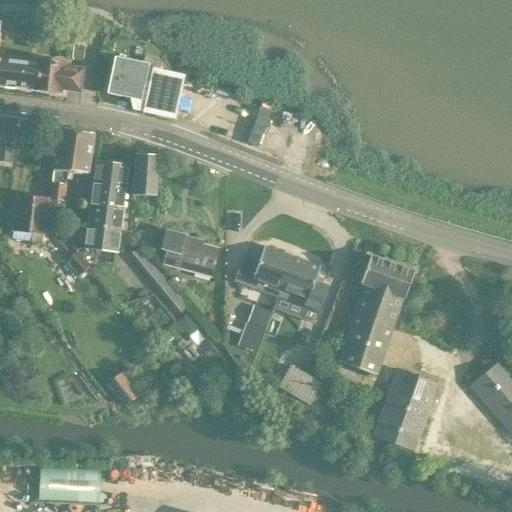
[(84,52),(96,54),(98,33),(86,31),(84,49),(84,52)]
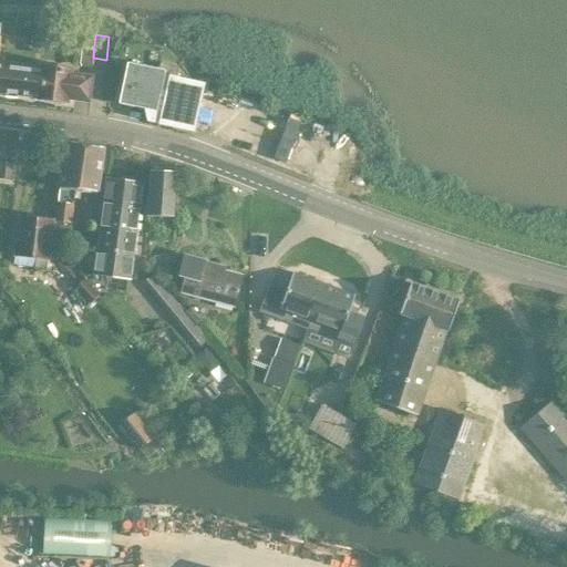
[(126,63),(117,102),(117,104),(143,110),(146,122),(156,124),(168,66),(161,64),(158,71),(126,63)]
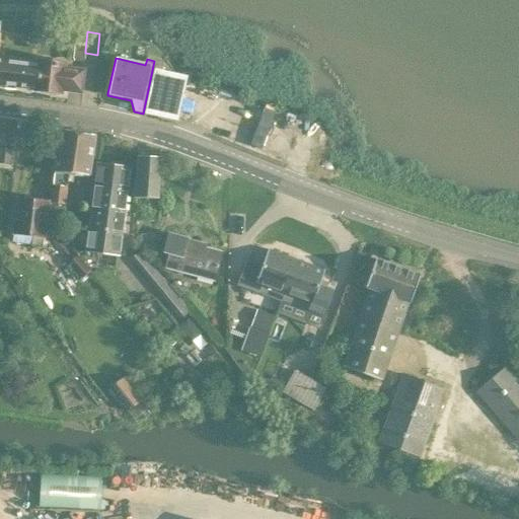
[(55,94),(61,94),(61,89),(80,92),(83,71),(62,68),(62,64),(40,61),(39,65),(0,60),(0,84),(4,85),(4,88),(14,89),(15,86),(35,88),(35,90),(55,92),(55,94)]
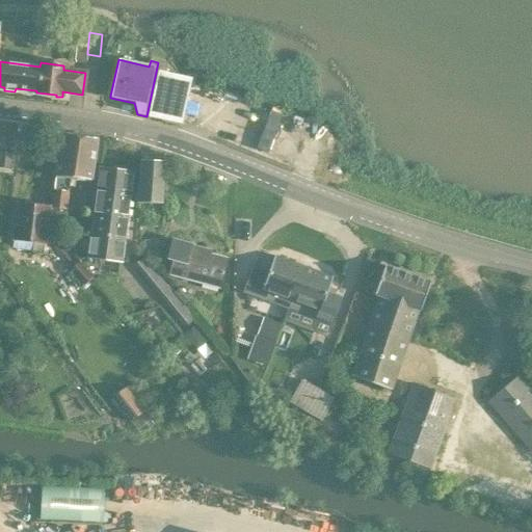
[(158,62),(147,116),(180,124),(189,80),(163,75),(166,63),(158,62)]
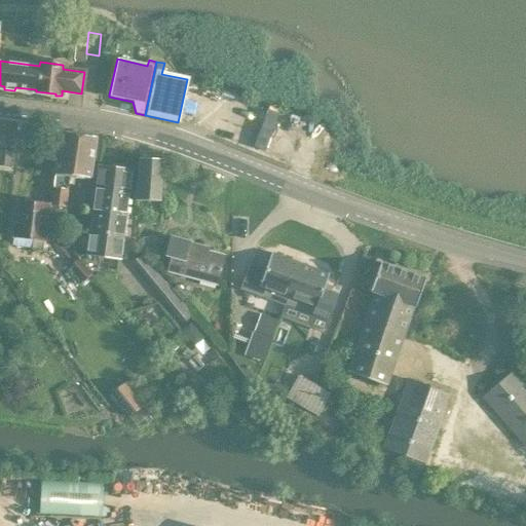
[(277,114),(267,110),(254,148),(264,152),(277,114)]
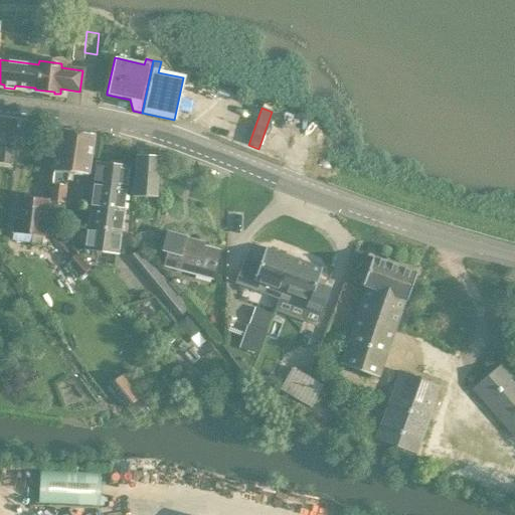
[(59,129),(52,172),(48,200),(63,202),(68,173),(88,175),(94,134),(59,129)]
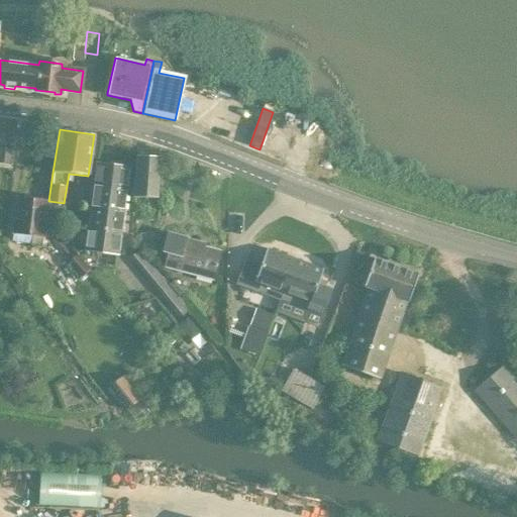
[(0,163),(9,165),(10,149),(0,147),(0,163)]
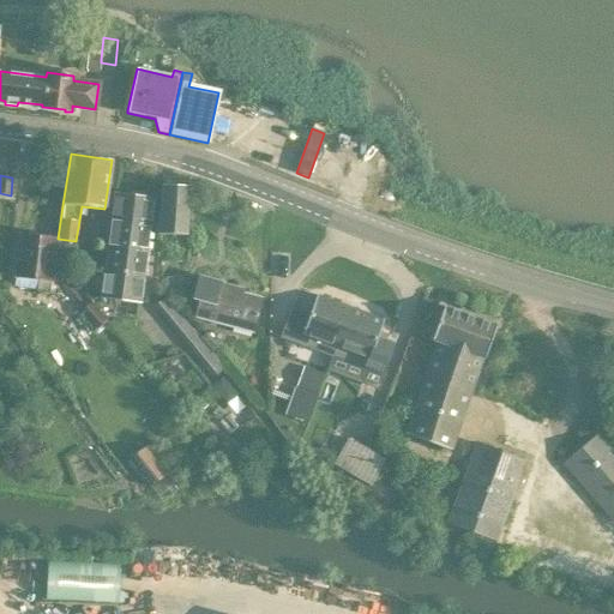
[(162,186),(158,234),(186,236),(188,187),(162,186)]
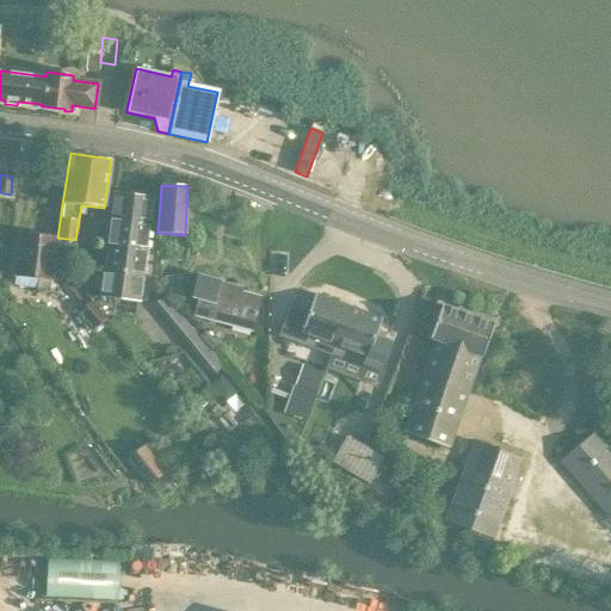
[(113,192),(111,217),(149,223),(153,197),(113,192)]
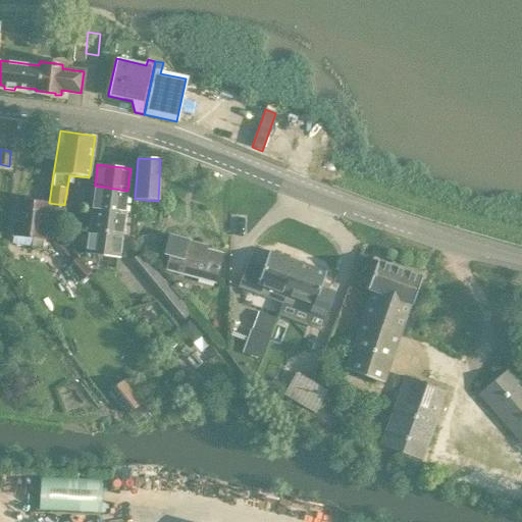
[(95,186),(92,208),(124,212),(127,191),(95,186)]
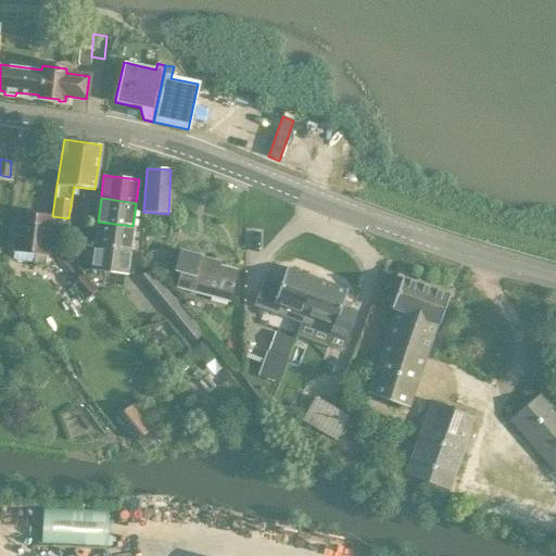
[(20,213),(14,250),(34,252),(33,262),(43,263),(45,253),(46,253),(50,217),(36,215),(36,212),(25,211),(25,214),(20,213)]
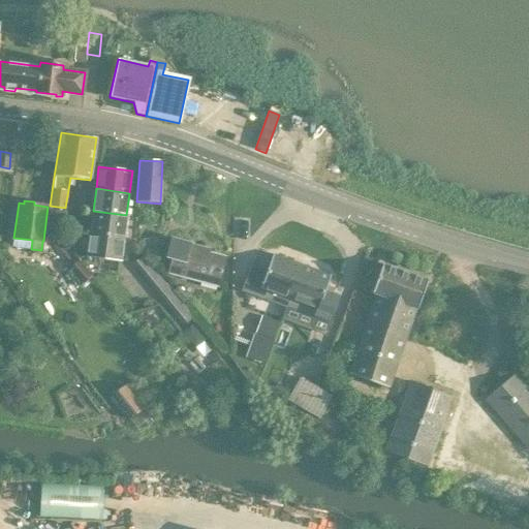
[(93,211),(90,232),(123,238),(126,215),(93,211)]
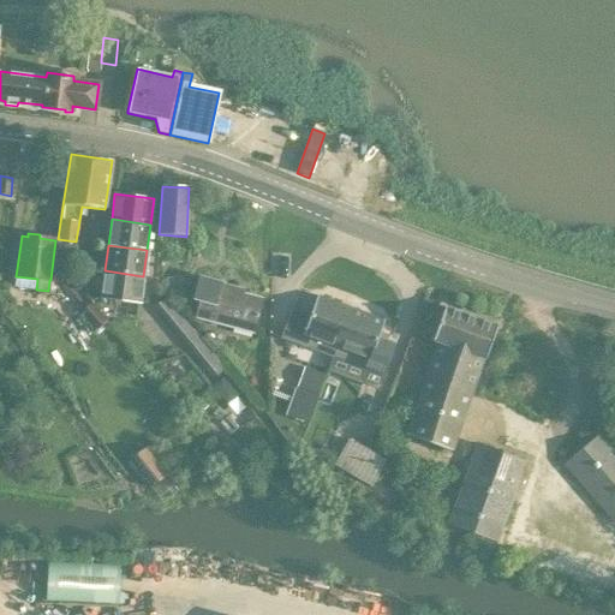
[(143,276),(105,270),(101,297),(139,302),(143,276)]
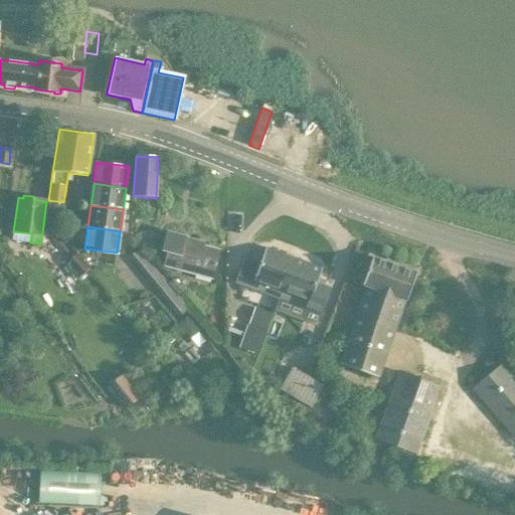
[(139,232),(141,248),(153,246),(151,230),(139,232)]
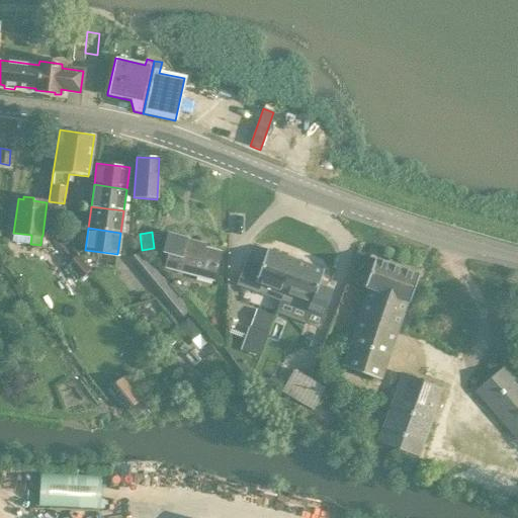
[(213,280),(222,251),(198,245),(199,241),(186,238),(187,237),(168,232),(163,251),(169,253),(165,267),(213,280)]
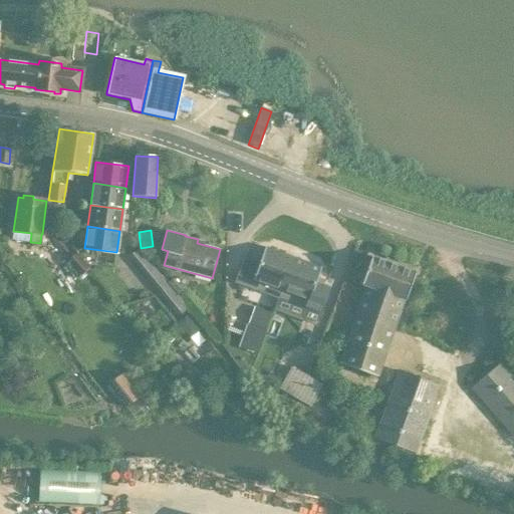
[(244,260),(236,283),(281,300),(294,259),(264,248),(258,265),(244,260)]
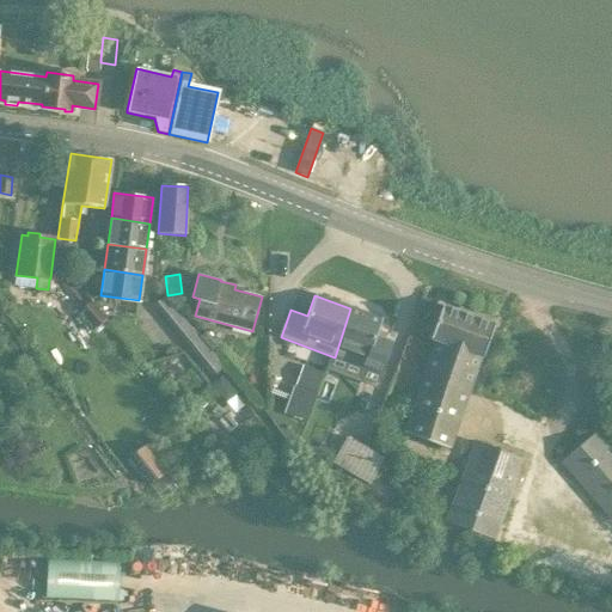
[(155,306),(166,320),(178,312),(166,298),(155,306)]
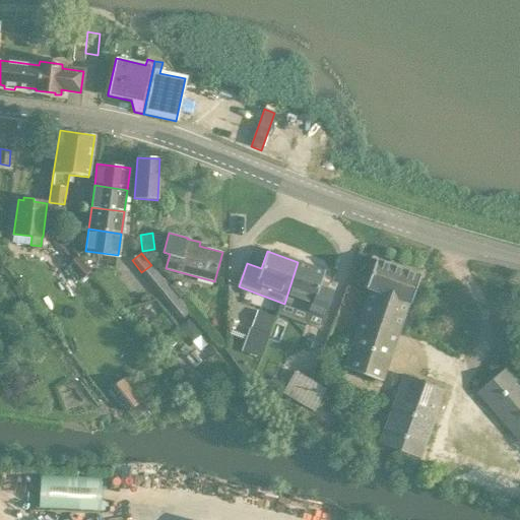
[(77,257),(68,265),(79,279),(89,271),(77,257)]
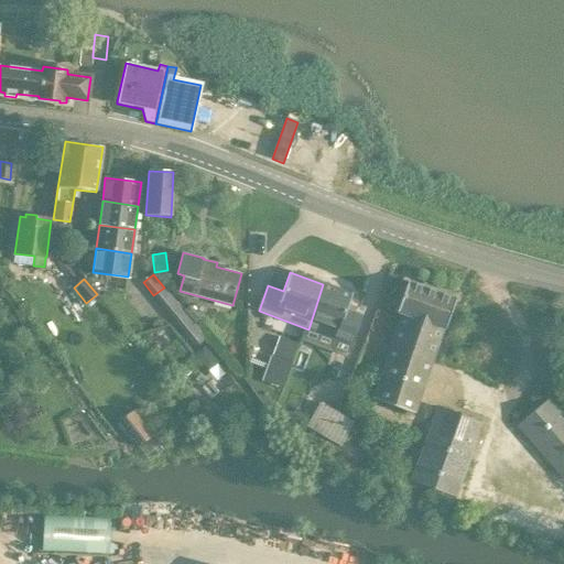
[(401,314),(392,342),(433,356),(443,329),(445,329),(456,299),(408,282),(397,312),(401,314)]
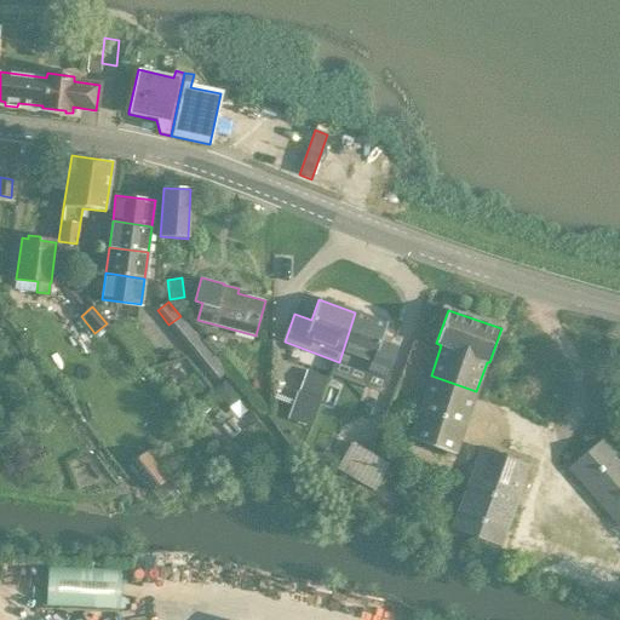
[(355,313),(339,362),(386,379),(397,352),(379,345),(386,325),(355,313)]
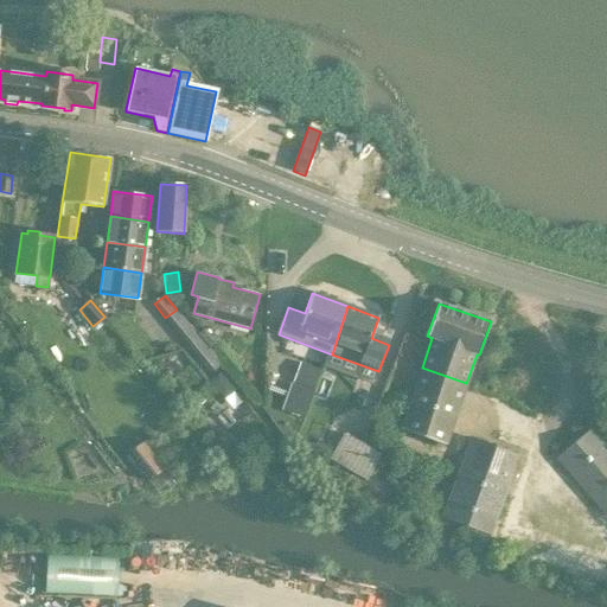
[(177,310),(165,318),(177,332),(187,324),(177,310)]
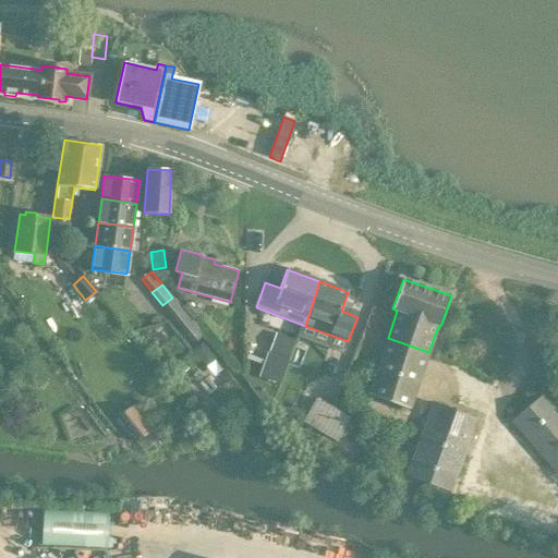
[(172,298),(162,305),(173,318),(183,311),(172,298)]
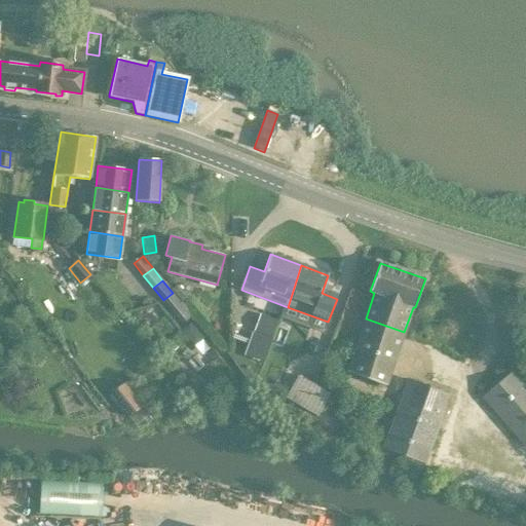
[(173,293),(163,300),(173,312),(183,304),(173,293)]
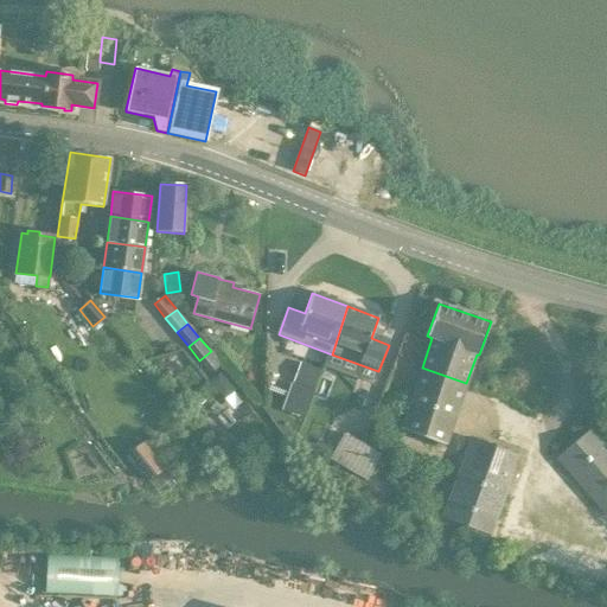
[(466,383),(422,368),(400,429),(445,445),(466,383)]
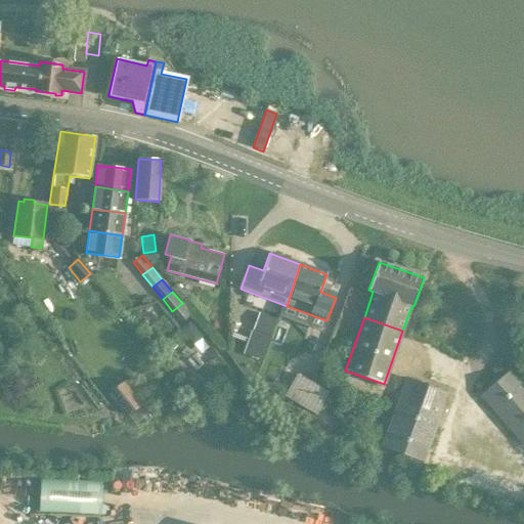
[(523,444),(523,443),(523,388),(509,370),(481,395),(523,444)]
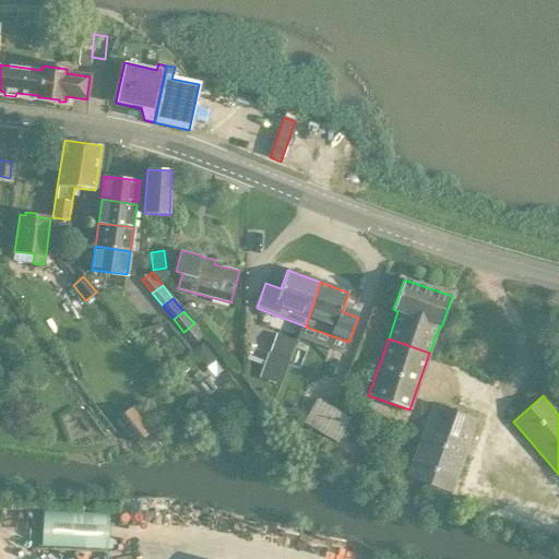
[(304,424),(337,441),(351,419),(317,401),(304,424)]
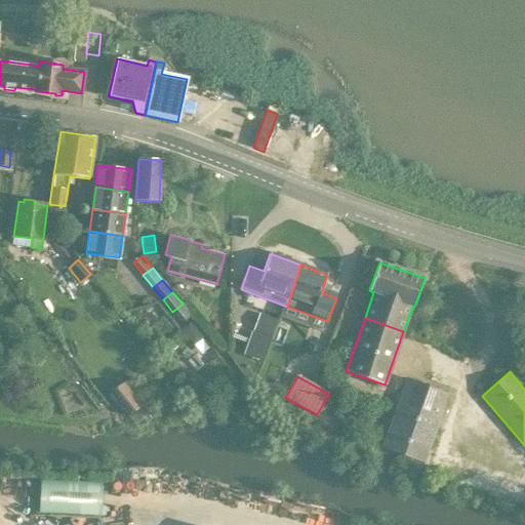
[(448,394),(407,378),(382,448),(422,462),(436,428),(437,429),(444,406),(448,394)]
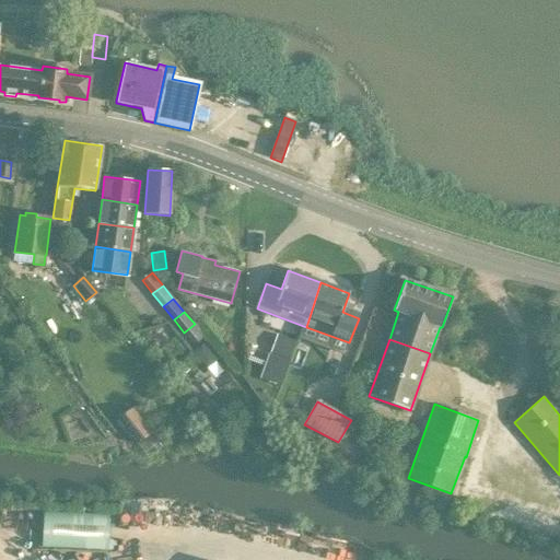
[(132,408),(117,419),(137,445),(152,433),(132,408)]
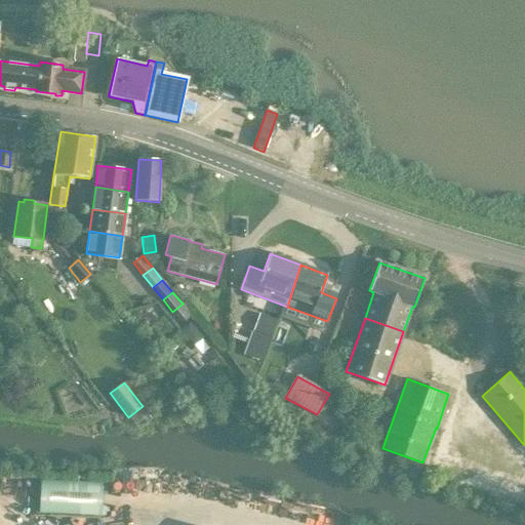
[(41,481),(40,513),(101,515),(102,483),(41,481)]
